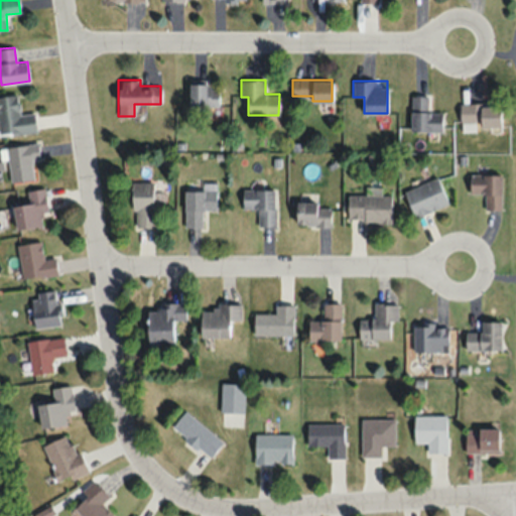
[(189,109),(219,109),(219,83),(189,83),(189,109)]
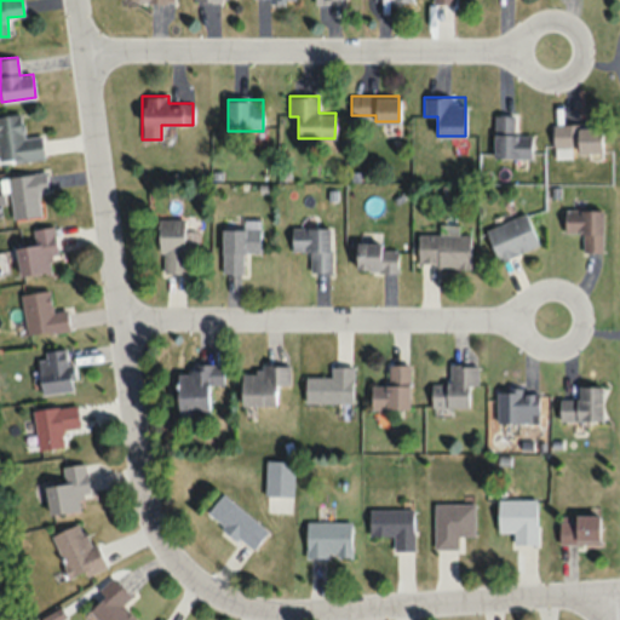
[(0,162),(44,159),(41,135),(23,137),(21,113),(0,114),(0,162)]
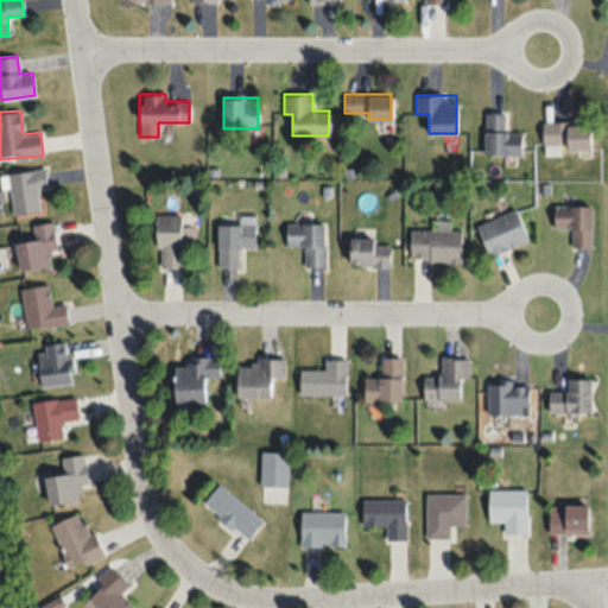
[(485,154),(521,154),(521,131),(505,131),(505,113),(485,113),(485,154)]
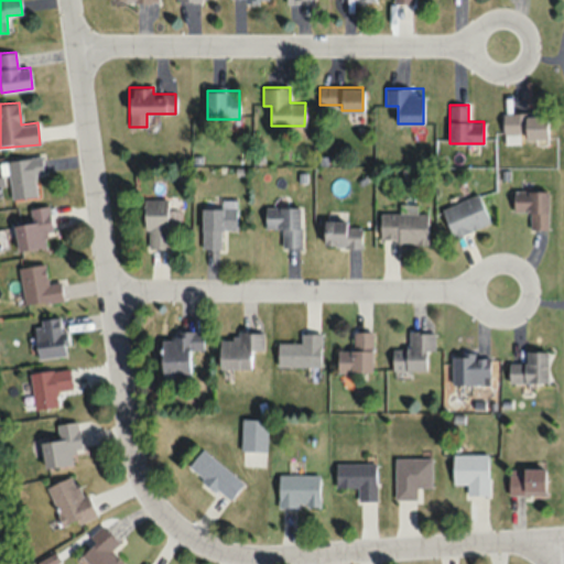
[(546,112),(503,114),(503,139),(548,139),(546,112)]
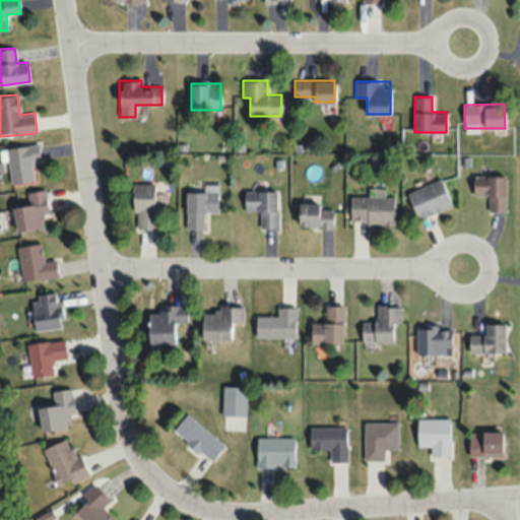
[(39,143),(6,147),(10,184),(35,181),(33,160),(41,159),(39,143)]
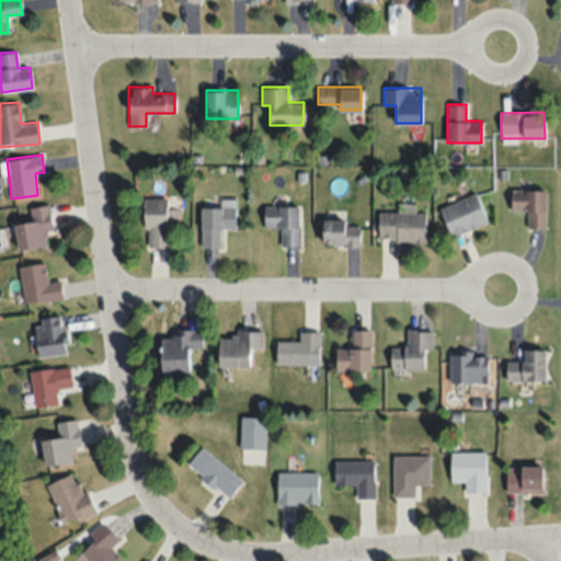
[(526,228),(545,228),(545,190),(511,190),(511,212),(526,212),(526,228)]
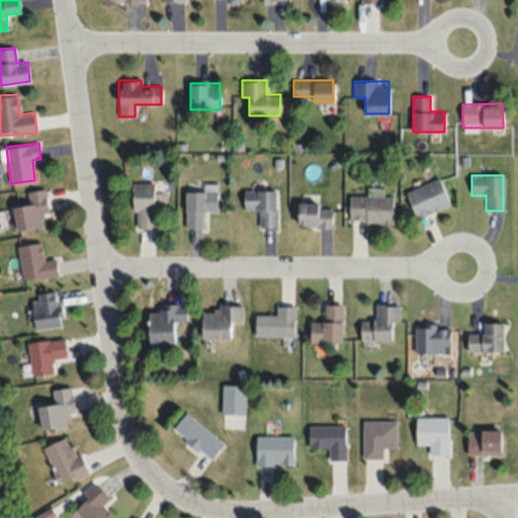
[(405,191),(416,219),(449,204),(439,178),(405,191)]
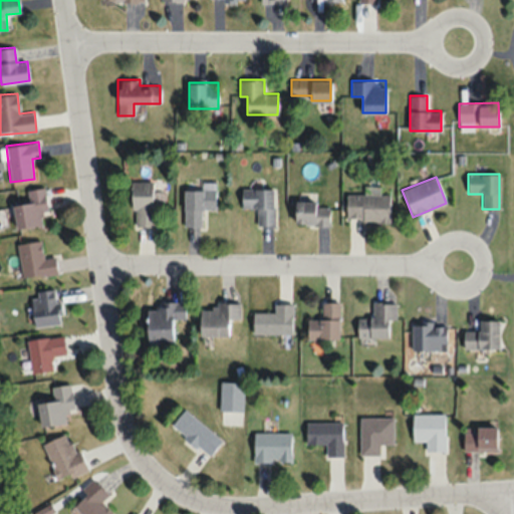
[(154,181),(132,181),(132,226),(154,226),(154,181)]
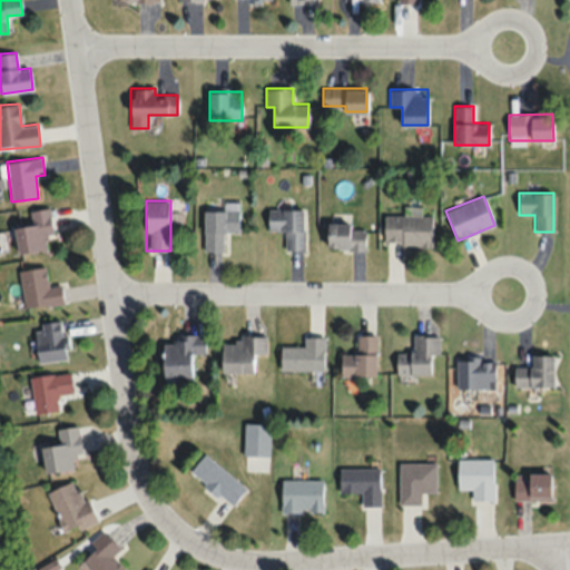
[(204,210),(204,251),(225,251),(225,233),(238,233),(238,202),(225,202),(225,210),(204,210)]
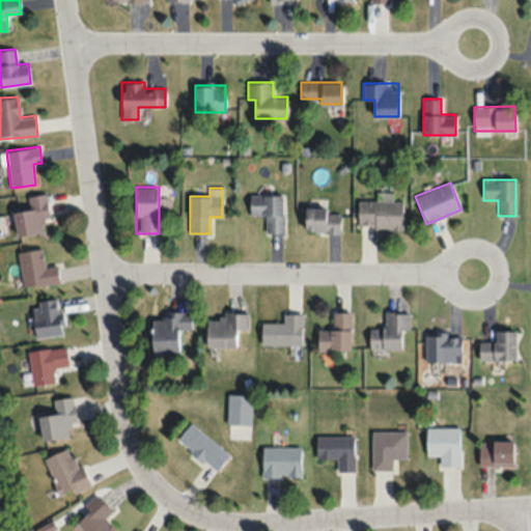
[(42,219),(50,217),(46,193),(28,196),(30,208),(12,212),(18,238),(44,232),(42,219)]
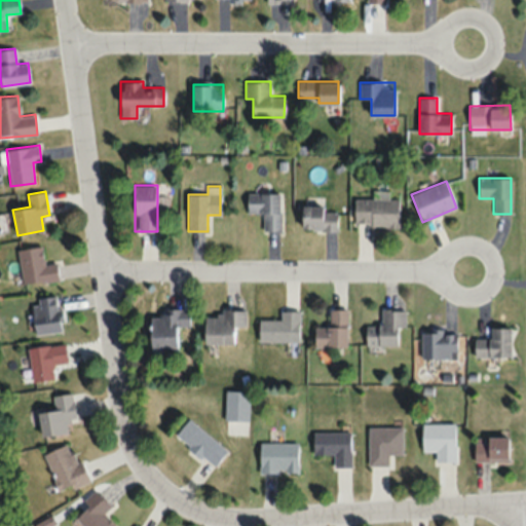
[(399,199),(387,198),(387,191),(373,191),(373,198),(354,198),(354,226),(398,226),(399,199)]
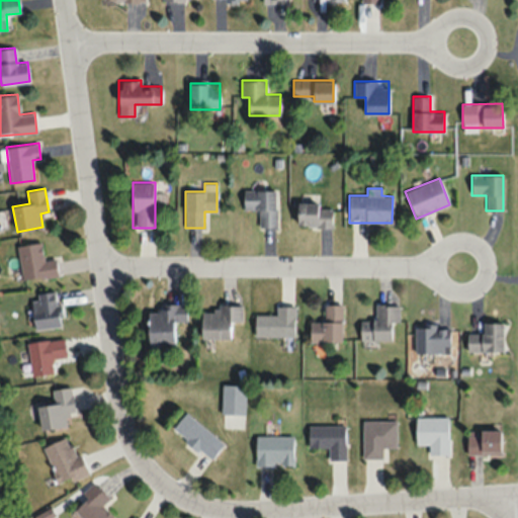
[(258,209),(258,227),(276,227),(276,189),(244,189),(244,209),(258,209)]
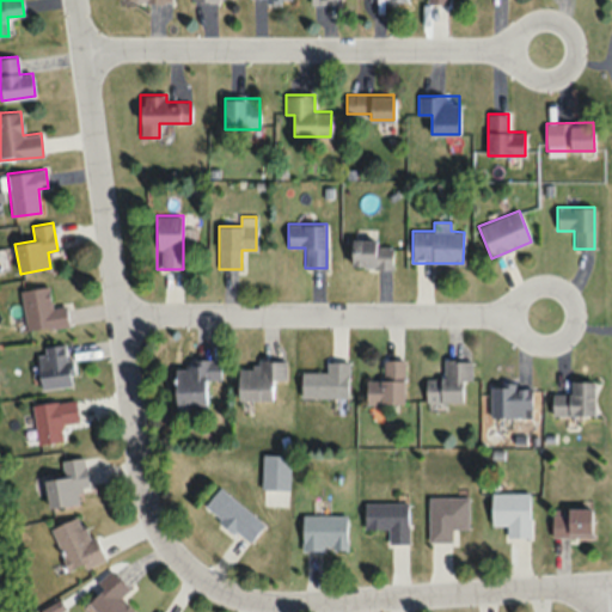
[(392,240),(353,240),(353,268),(392,268),(392,240)]
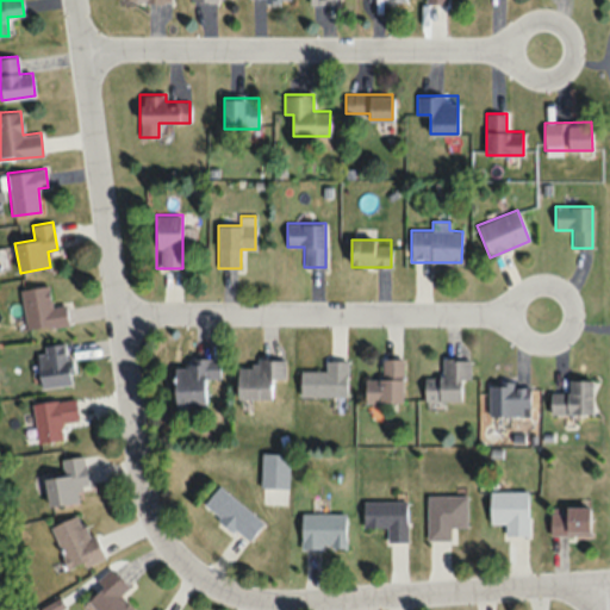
[(25,331),(68,325),(64,305),(51,307),(48,286),(19,290),(25,331)]
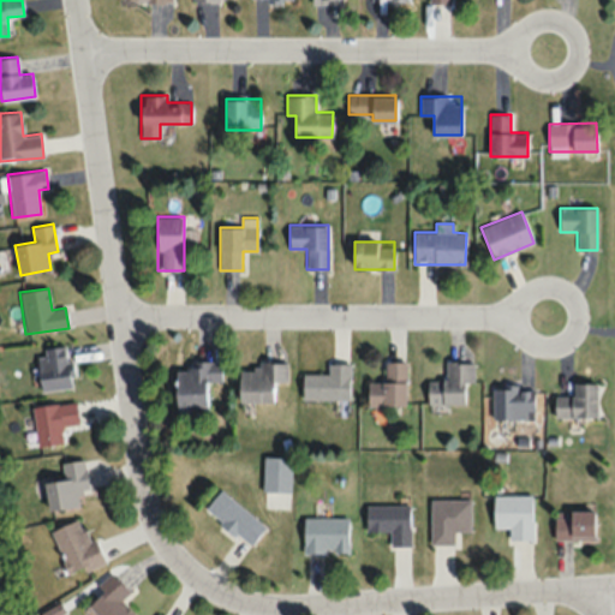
[(40,390),(70,389),(66,347),(37,350),(40,390)]
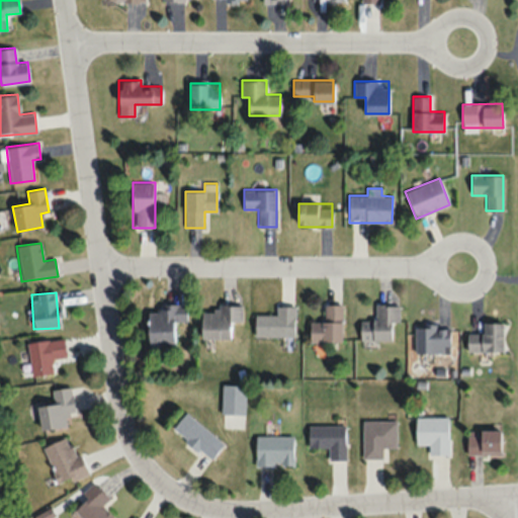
[(174,343),(174,322),(186,322),(186,306),(149,305),(149,342),(174,343)]
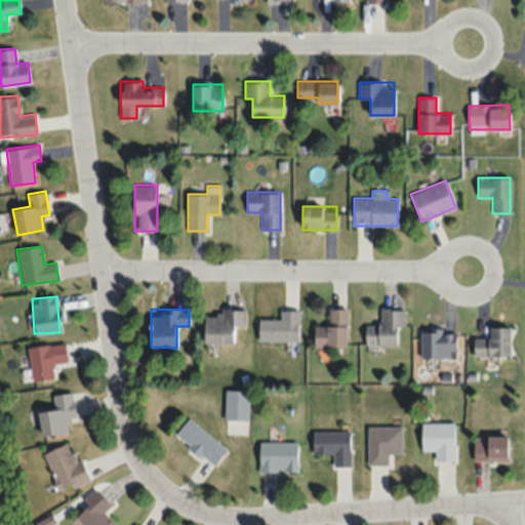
[(346,346),(346,309),(328,309),(328,327),(315,327),(315,346),(346,346)]
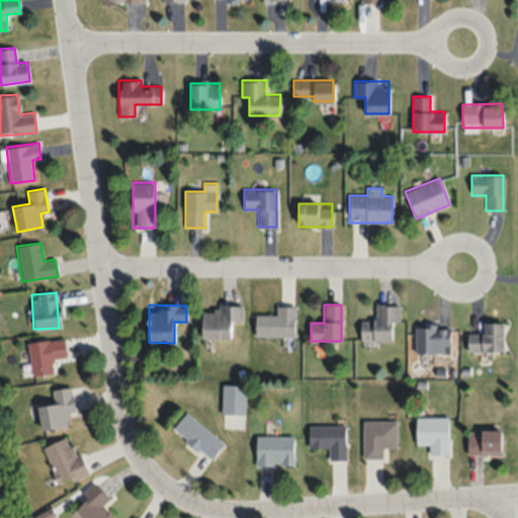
[(202,339),(230,339),(230,322),(242,322),(242,306),(217,306),(217,313),(202,313),(202,339)]
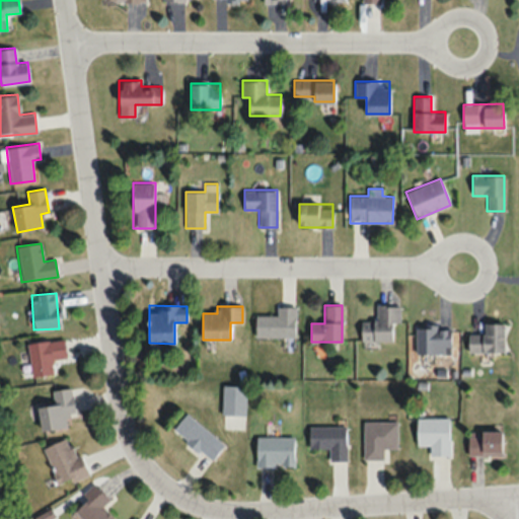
[(361,341),(391,341),(391,323),(400,323),(400,306),(376,306),(376,321),(361,321),(361,341)]
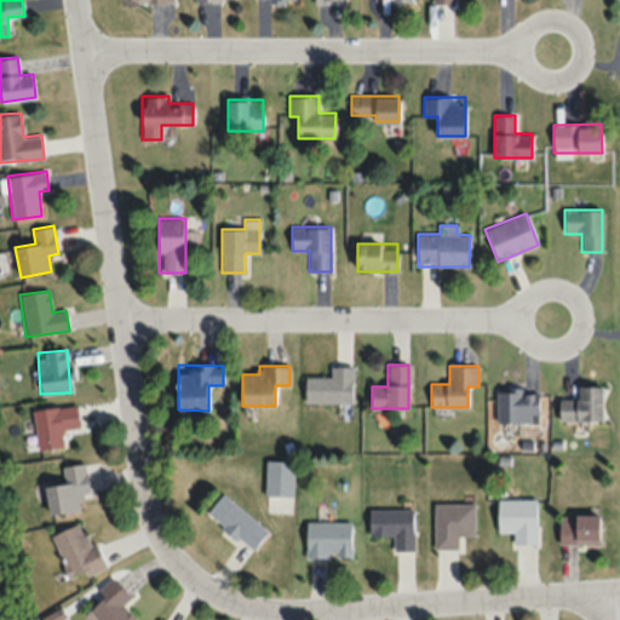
[(332,377),(305,377),(305,402),(352,402),(352,367),(332,367),(332,377)]
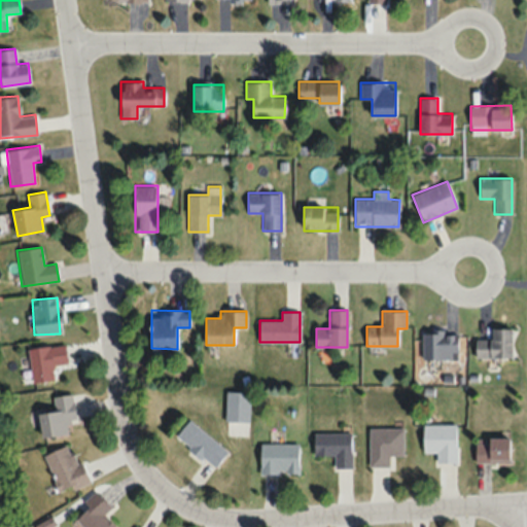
[(512,329),(491,329),(491,339),(476,339),(476,358),(512,358),(512,329)]
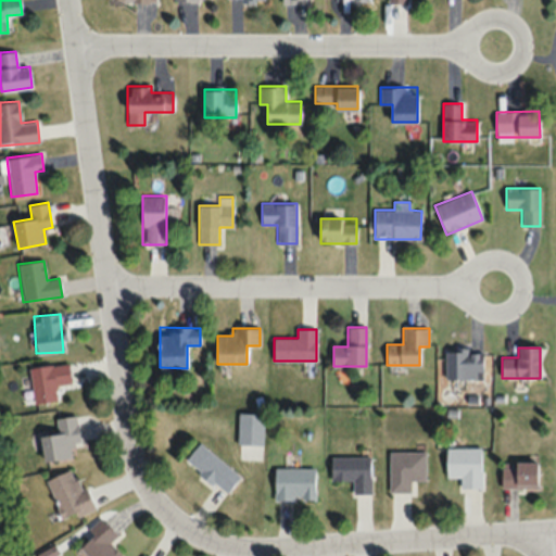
[(446,352),(446,379),(482,379),(482,352),(446,352)]
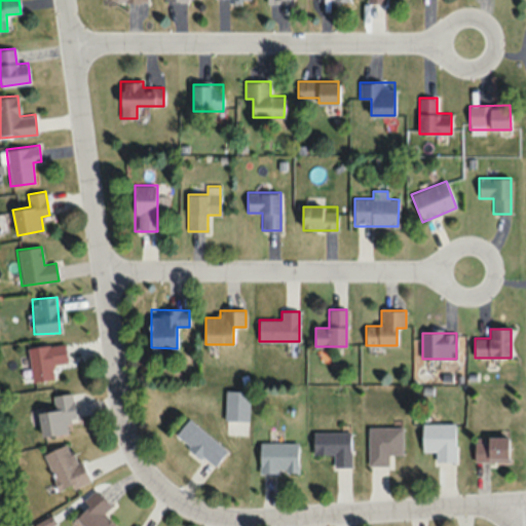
[(54,381),(53,364),(67,364),(65,344),(28,346),(31,382),(54,381)]
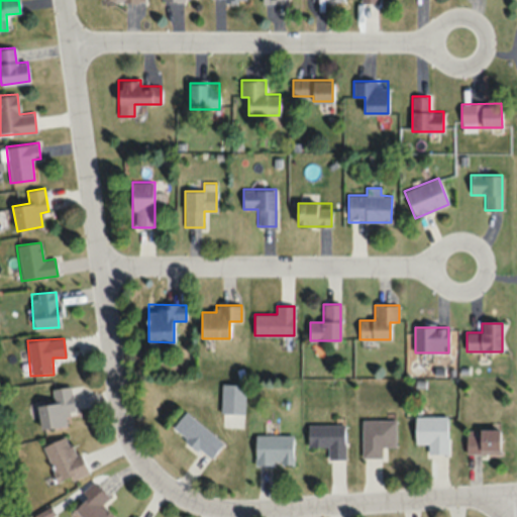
[(221,414),(244,414),(244,385),(221,385),(221,414)]
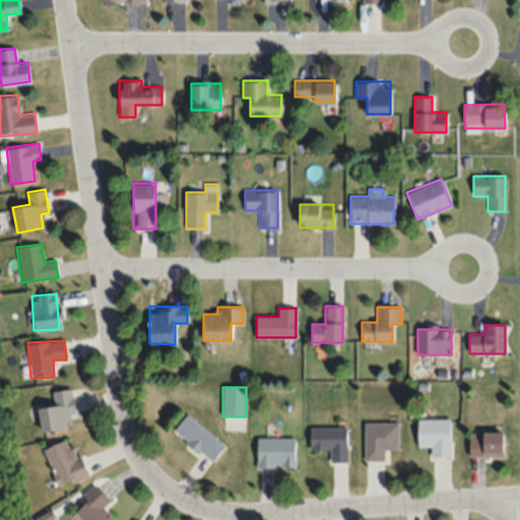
[(42,432),(69,427),(67,416),(75,415),(71,388),(51,391),(53,405),(38,407),(42,432)]
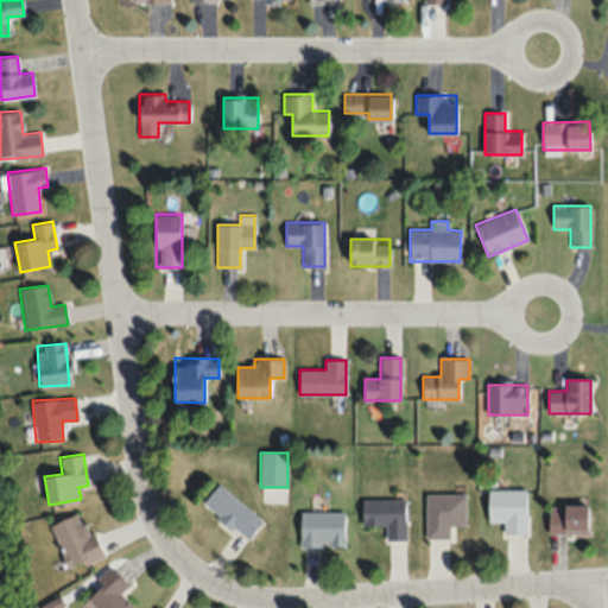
[(202,500),(244,540),(261,523),(220,482),(202,500)]
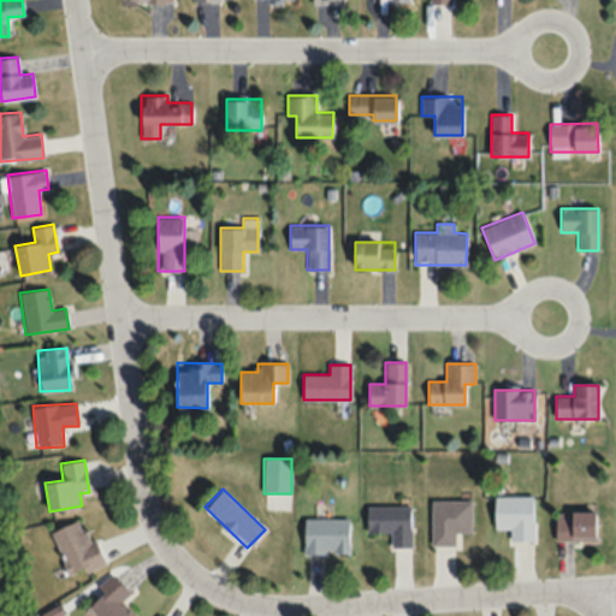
[(533,540),(533,496),(495,496),(495,528),(509,528),(509,540),(533,540)]
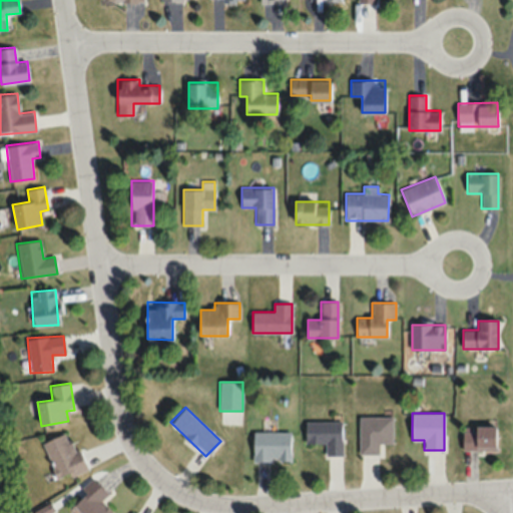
[(359,416),(359,454),(379,454),(379,443),(393,443),(393,416),(359,416)]
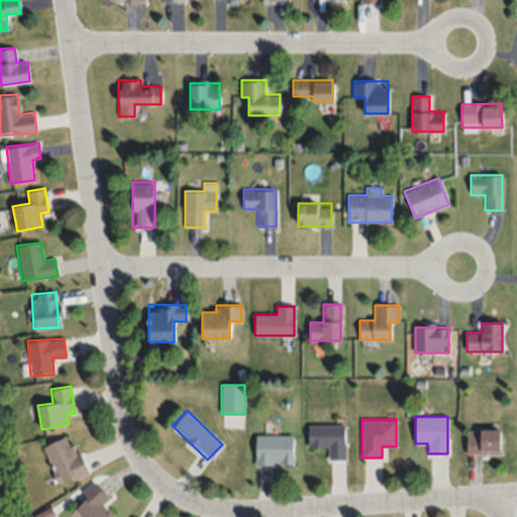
[(344,424),(307,424),(307,446),(328,446),(328,458),(345,458),(344,424)]
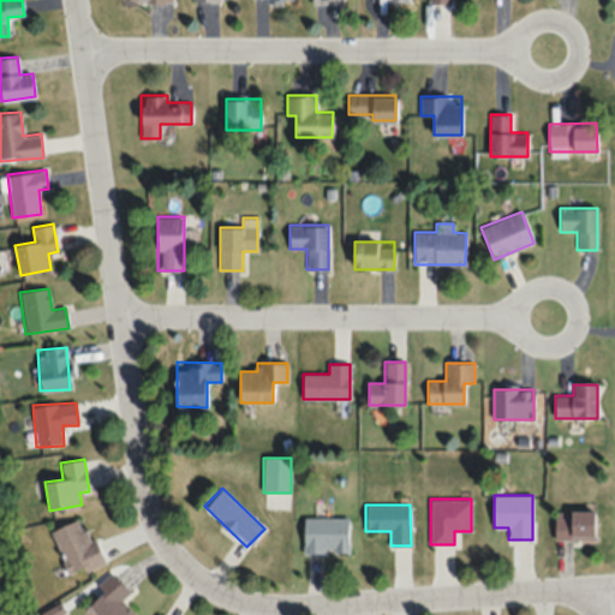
[(593,511),(554,511),(554,539),(593,539),(593,511)]
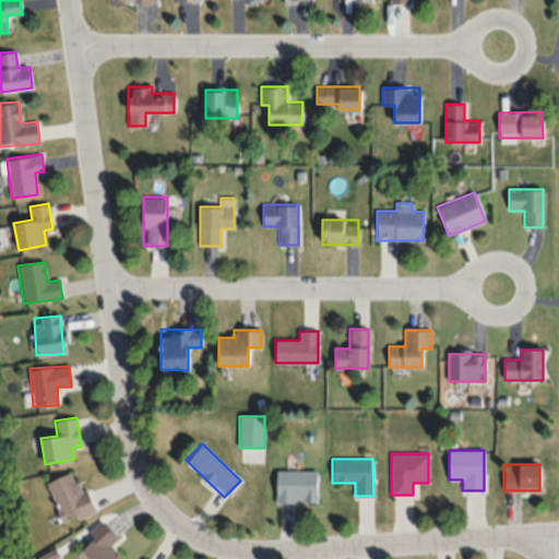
[(92,510),(74,470),(46,482),(62,522),(92,510)]
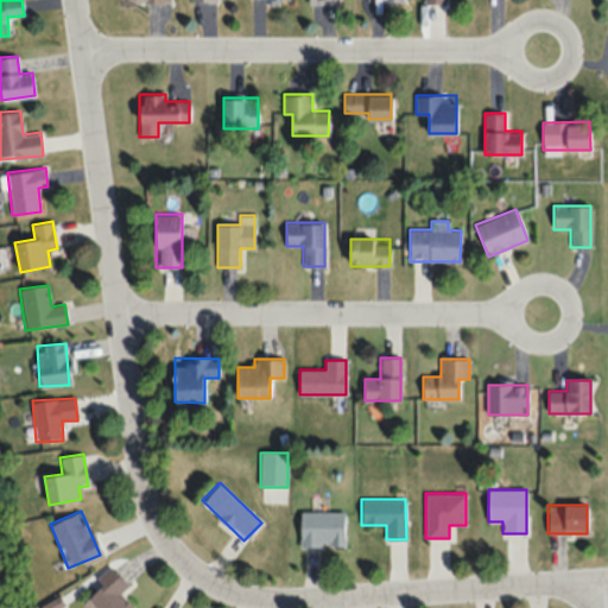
[(344,512),(299,512),(299,545),(344,545),(344,512)]
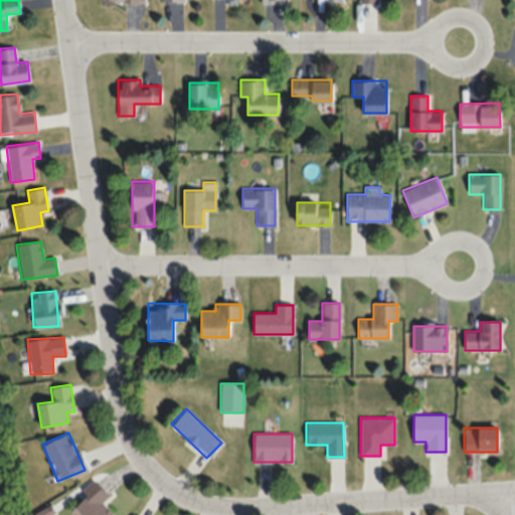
[(69,500),(81,514),(113,514),(102,501),(108,496),(95,480),(69,500)]
